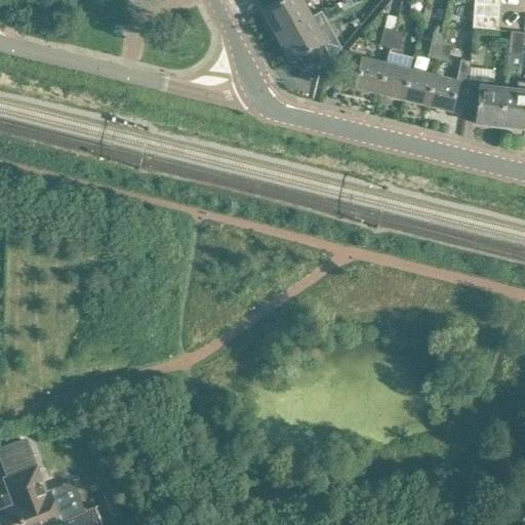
[(267,0),(271,6),(264,10),(277,36),(309,18),(298,0),(267,0)]
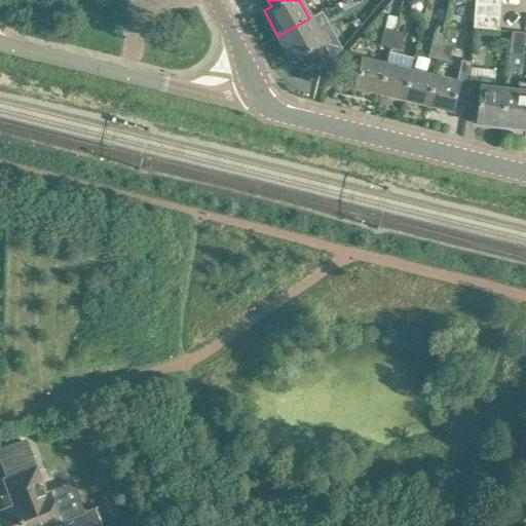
[(475,4),(474,16),(499,19),(499,6),(475,4)]
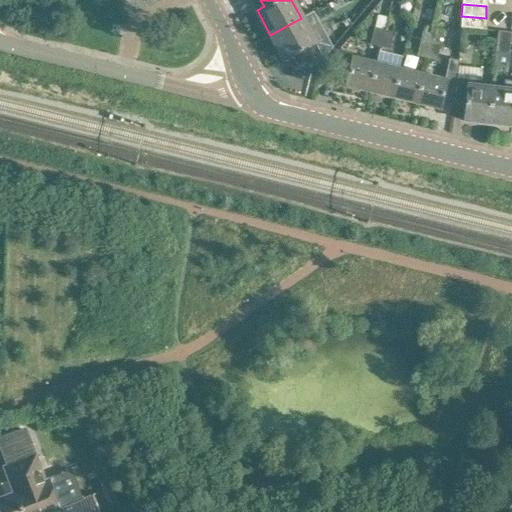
[(301,18),(270,35),(284,60),(291,56),(298,68),(321,55),(323,59),(332,49),(325,37),(312,12),(301,18)]
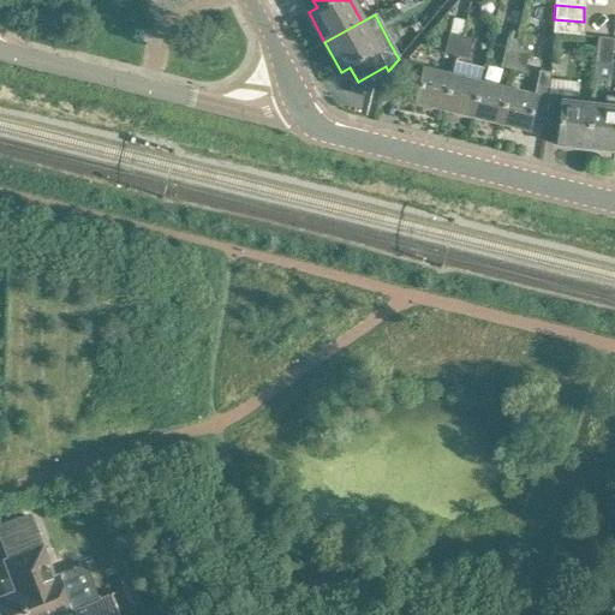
[(445,54),(457,57),(461,36),(460,36),(464,21),(453,18),(445,54)]
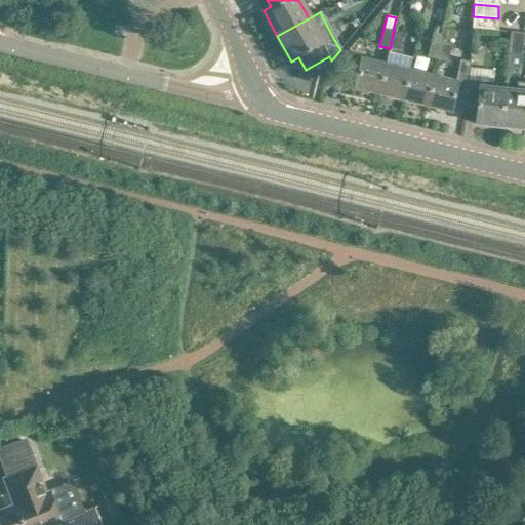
[(498,18),(473,16),(473,28),(497,30),(498,18)]
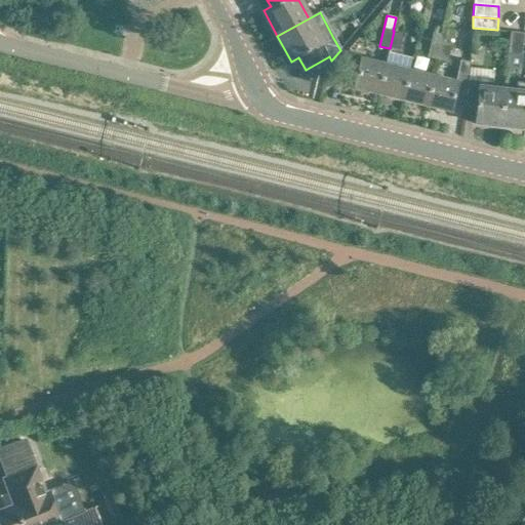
[(394,31),(390,48),(399,50),(403,33),(394,31)]
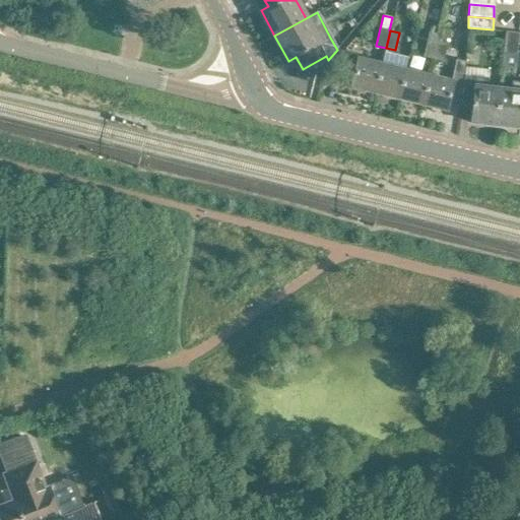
[(423,57),(433,59),(437,43),(439,35),(429,33),(423,57)]
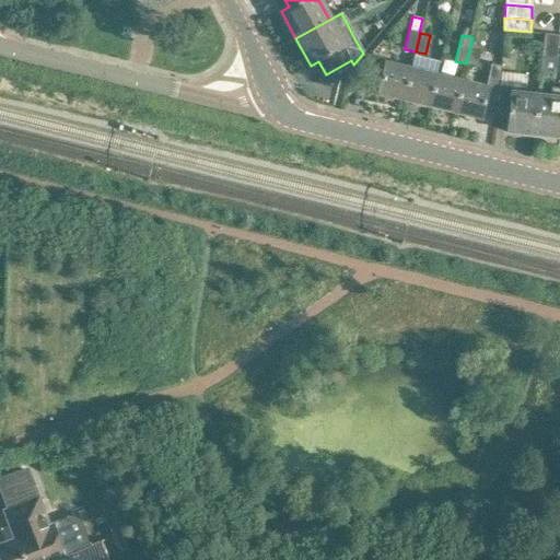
[(470,46),(466,63),(477,67),(481,49),(470,46)]
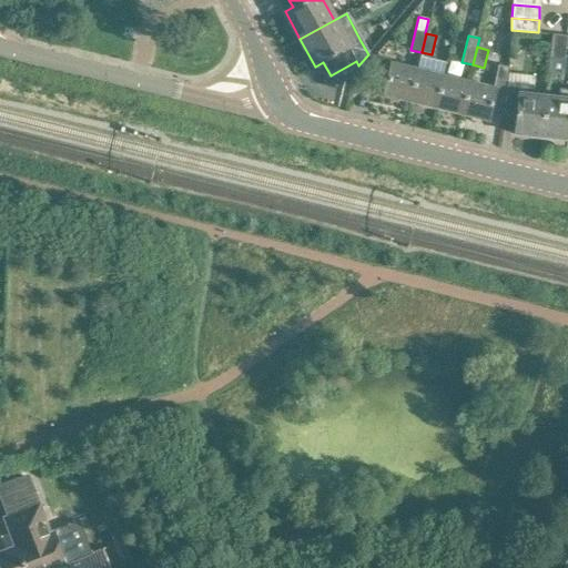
[(383,97),(409,103),(417,69),(391,62),(383,97)]
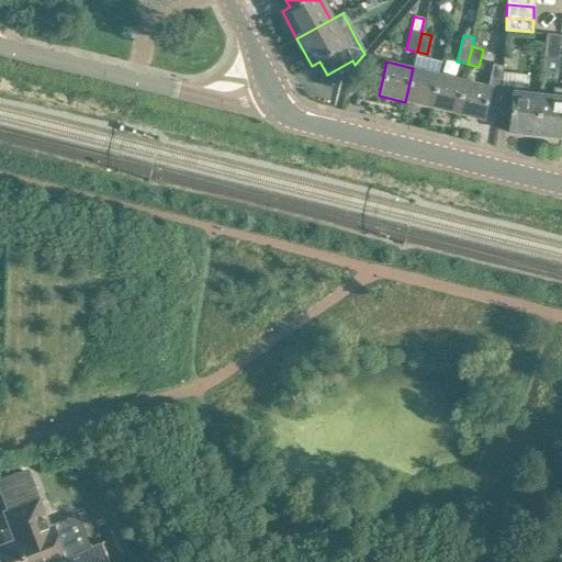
[(485,107),(498,110),(502,82),(503,66),(492,64),(487,87),(463,80),(456,114),(482,121),(485,107)]
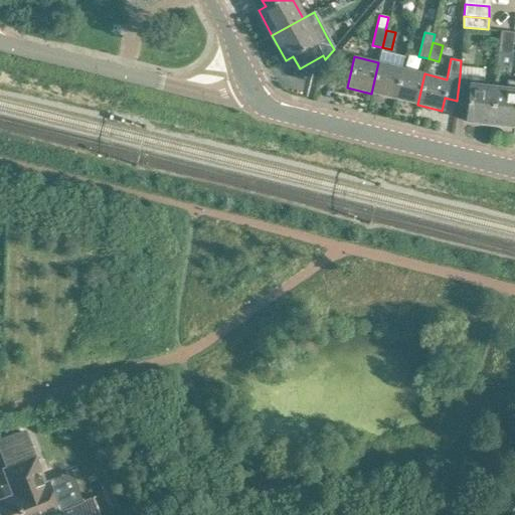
[(371,94),(394,100),(402,68),(378,62),(371,94)]
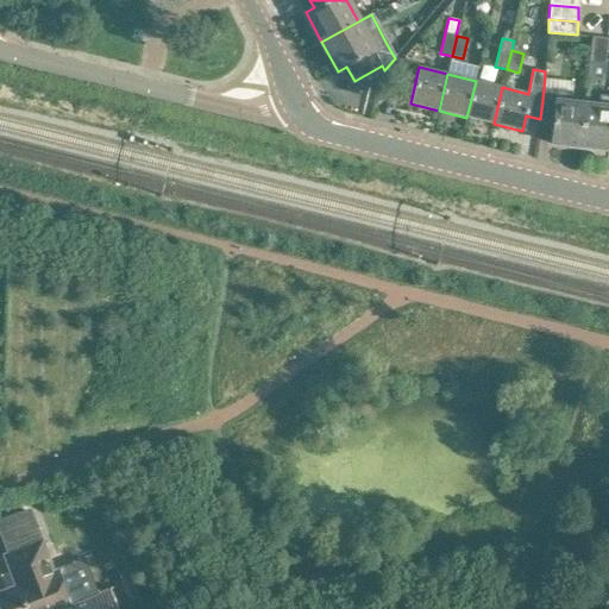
[(466,118),(494,124),(502,87),(476,81),(466,118)]
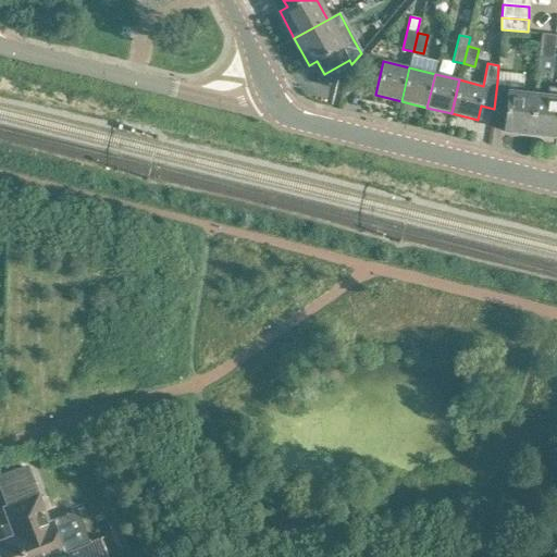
[(504,132),(531,135),(535,96),(523,95),(524,85),(497,82),(494,109),(493,118),(505,119),(504,132)]
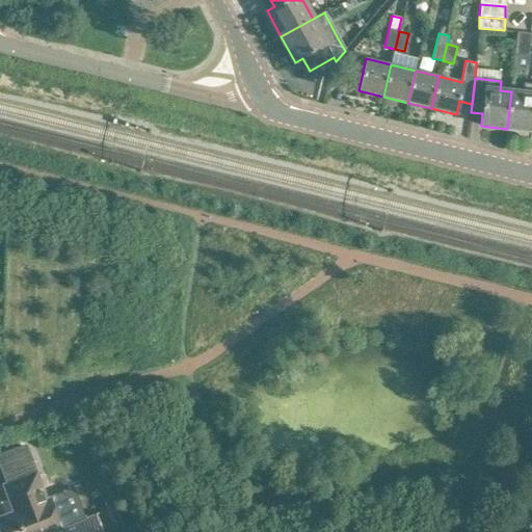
[(507,129),(531,131),(531,125),(531,83),(524,83),(523,92),(511,91),(507,129)]
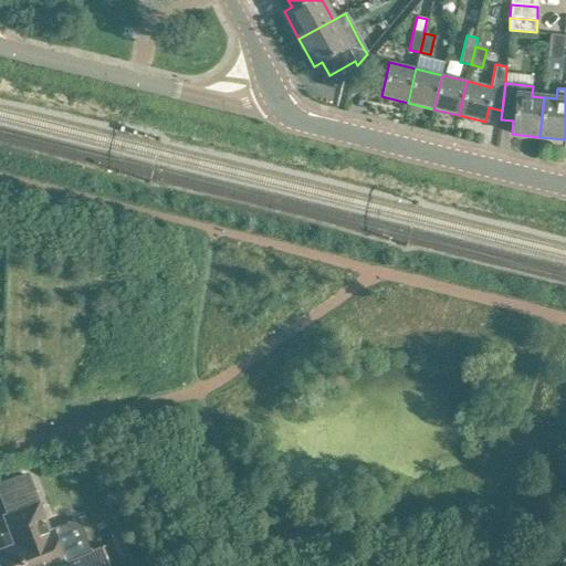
[(6,549),(0,552),(0,563),(1,565),(109,565),(102,546),(90,552),(64,561),(53,532),(50,533),(27,475),(0,485),(0,491),(9,515),(6,517),(10,531),(17,546),(6,549)]
